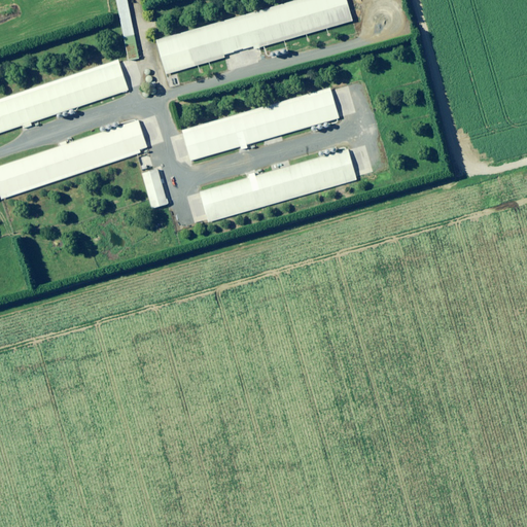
[(141,59),(129,0),(116,0),(130,61),(141,59)]
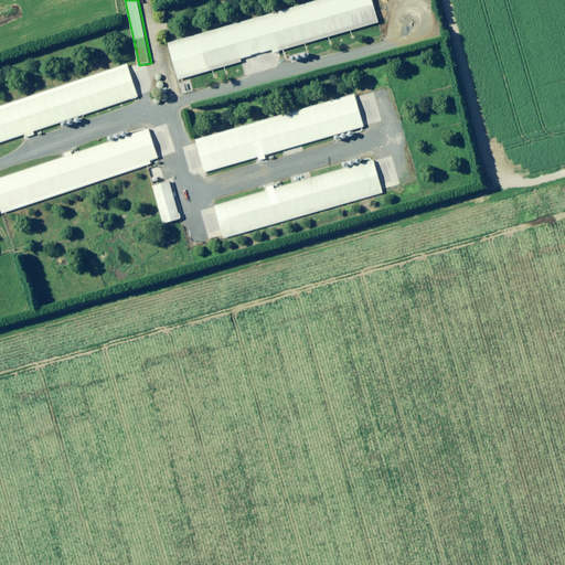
[(379,22),(371,0),(321,0),(169,44),(179,80),(242,62),(241,59),(273,50),(274,53),(379,22)]
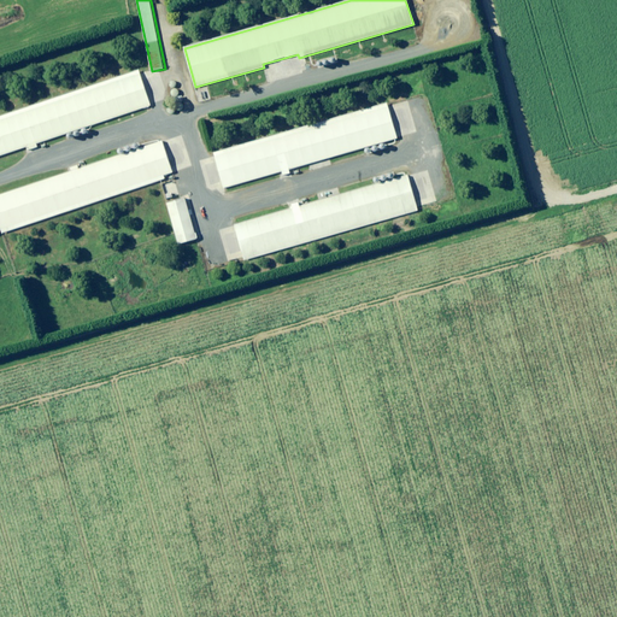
[(151,105),(140,70),(0,117),(0,156),(27,147),(28,151),(37,147),(36,144),(151,105)]
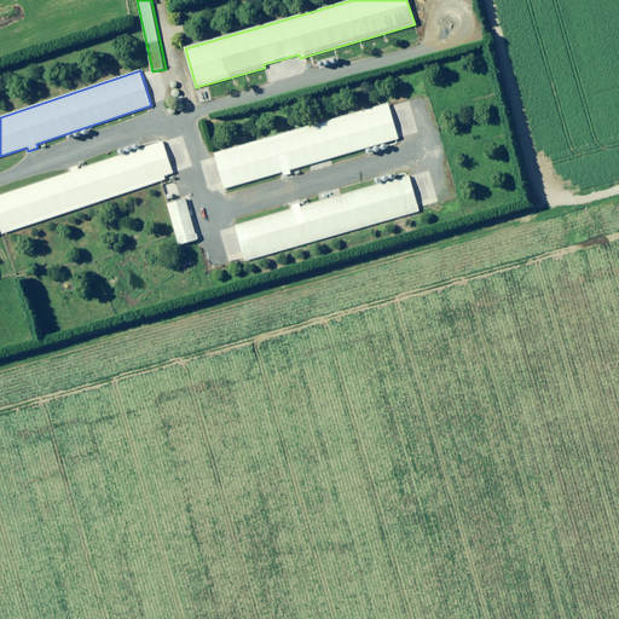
[(290,171),(364,149),(389,142),(398,139),(387,104),(215,154),(225,189),(283,172),(284,177),(290,174),(290,171)]
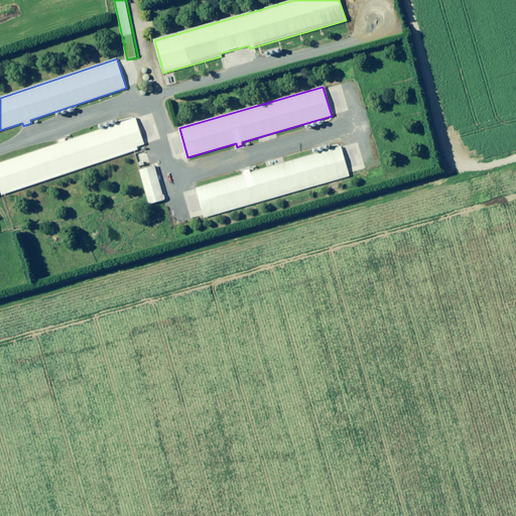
[(136,118),(0,162),(0,186),(3,196),(138,150),(137,147),(144,144),(136,118)]
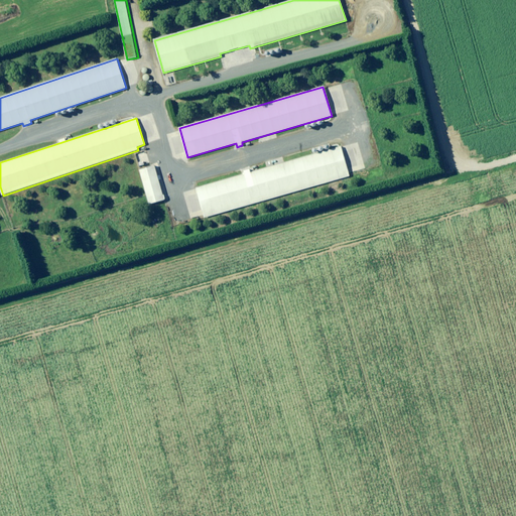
[(281,164),(265,169),(197,188),(205,218),(349,176),(340,147),(281,164)]
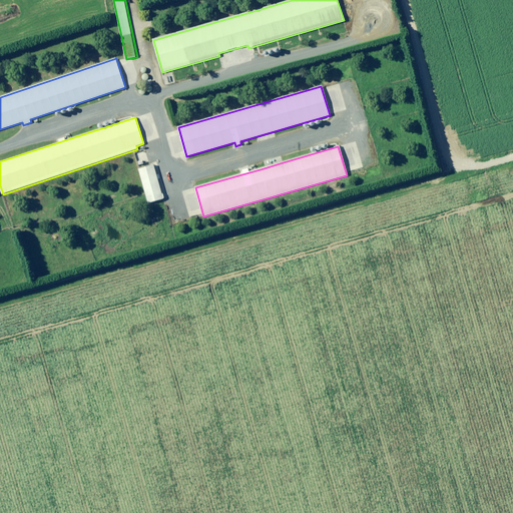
[(164,199),(154,164),(139,168),(148,203),(164,199)]
